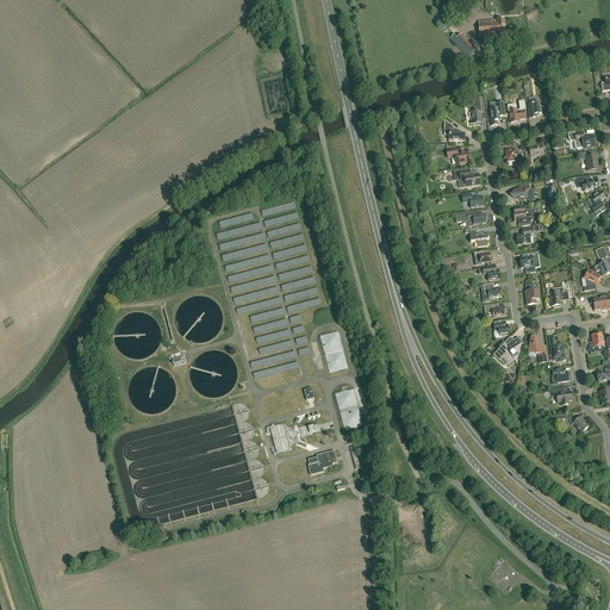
[(480,38),(505,36),(504,20),(478,22),(480,38)]
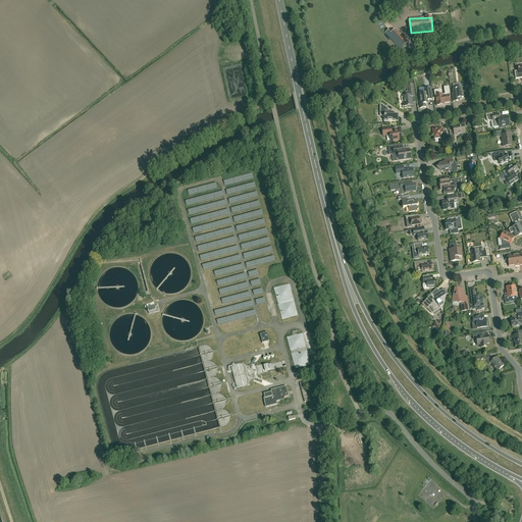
[(395,30),(390,34),(388,36),(393,41),(400,36),(395,30)]
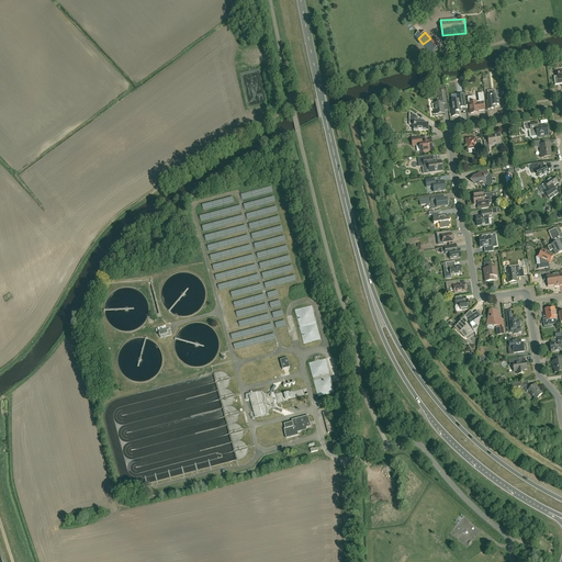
[(438,47),(433,42),(426,47),(431,54),(438,47)]
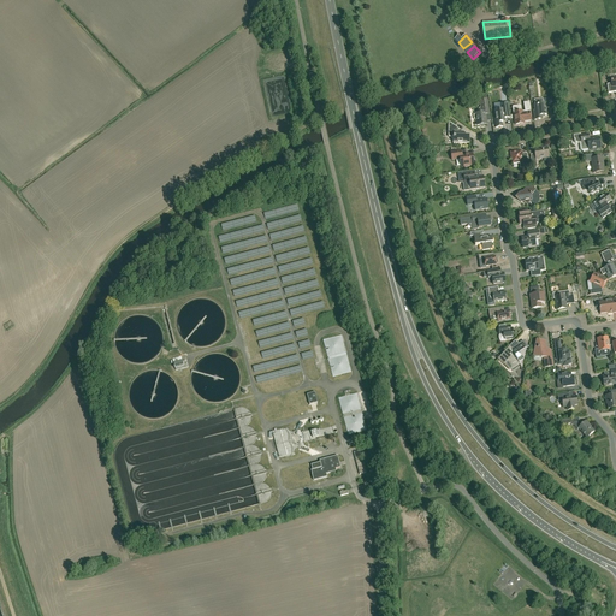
[(543,105),(534,106),(534,111),(533,111),(534,120),(540,119),(540,116),(546,116),(545,108),(549,108),(548,99),(543,100),(543,105)]
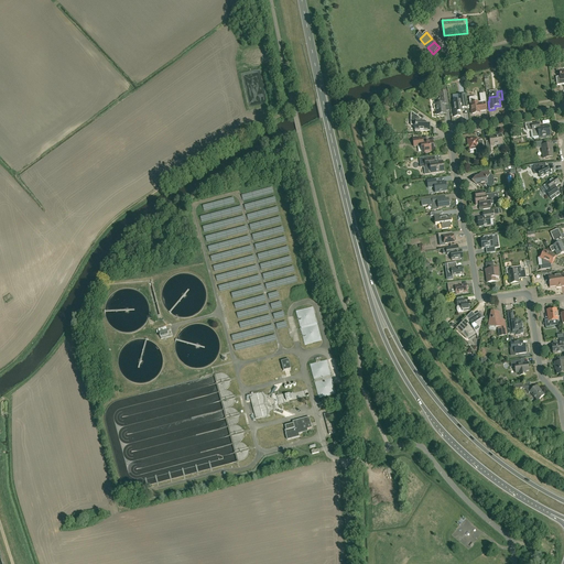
[(436,104),(436,105),(435,105),(437,116),(445,114),(444,106),(448,105),(446,91),(440,93),(441,99),(436,104)]
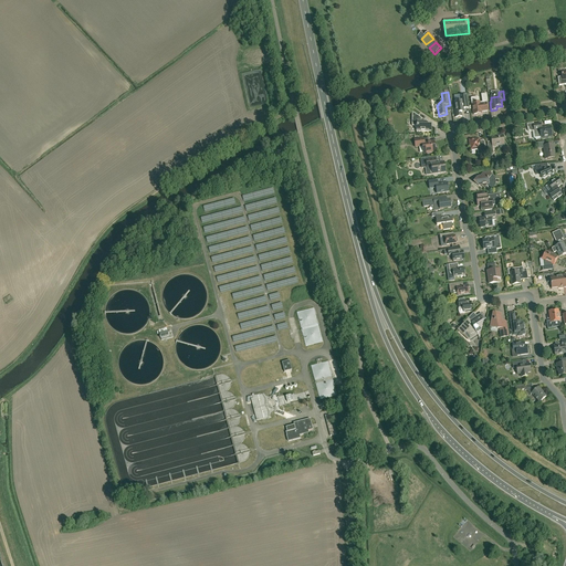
[(488,113),(488,112),(485,102),(488,102),(486,93),(481,94),(482,103),(480,103),(479,98),(478,97),(471,98),(473,115),(481,114),(481,112),(483,112),(484,113),(488,113)]
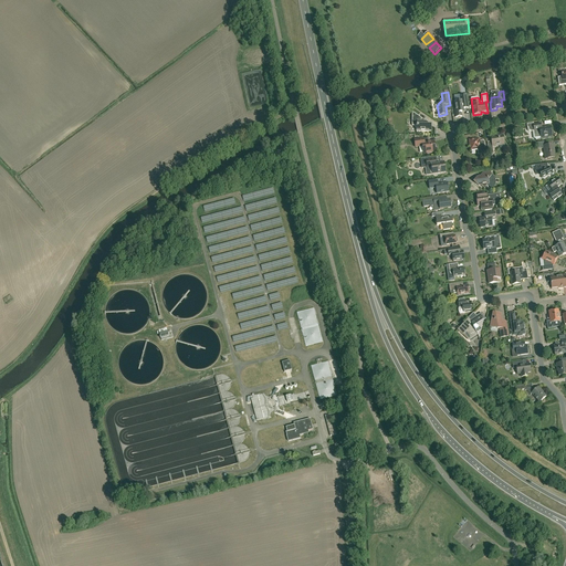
[(461,113),(464,113),(463,106),(464,105),(469,105),(468,96),(461,96),(461,98),(459,98),(457,102),(454,102),(457,111),(454,112),(456,117),(462,117),(461,113)]
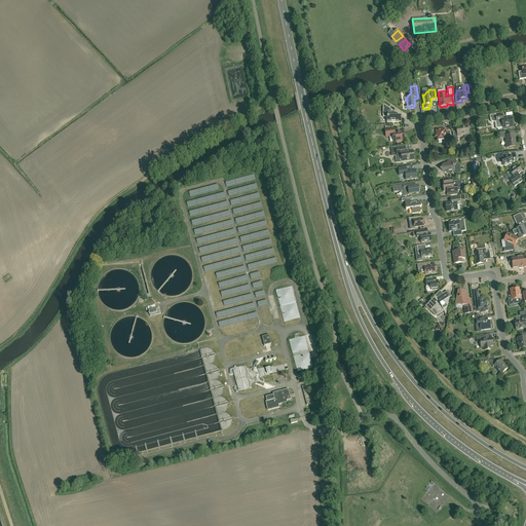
[(383,104),(382,117),(386,117),(386,122),(401,122),(401,117),(396,117),(396,113),(391,113),(391,110),(383,104)]
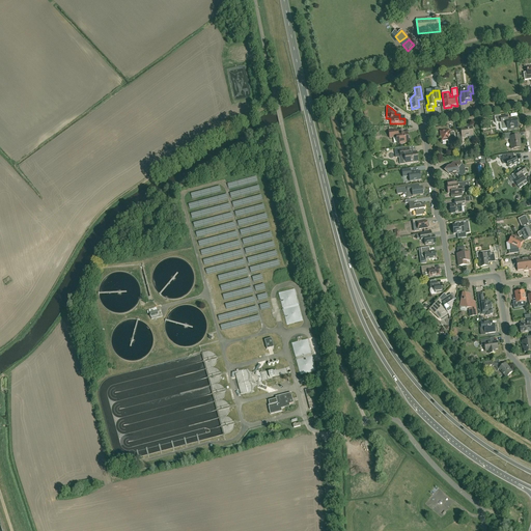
[(507,131),(518,129),(516,118),(507,119),(507,116),(500,117),(500,116),(494,116),(495,122),(496,123),(499,123),(500,130),(501,131),(507,130),(507,131)]
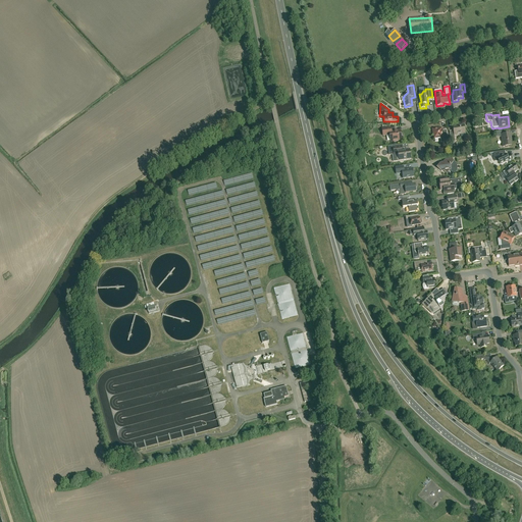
[(455,142),(454,139),(454,136),(465,134),(463,125),(456,126),(456,125),(452,125),(453,131),(449,132),(451,143),(455,142)]
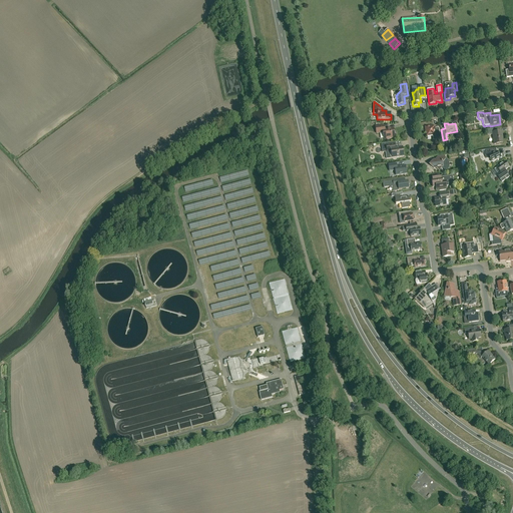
[(384,129),(384,126),(375,127),(376,133),(383,132),(384,139),(395,138),(393,128),(384,129)]
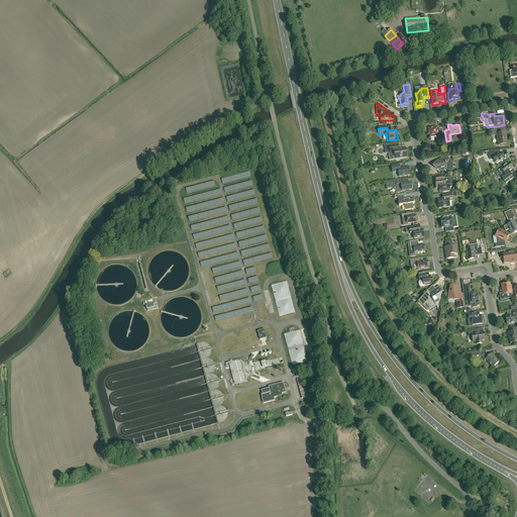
[(443,140),(442,132),(438,133),(437,127),(433,128),(433,127),(430,127),(430,128),(429,128),(430,137),(435,136),(436,141),(443,140)]
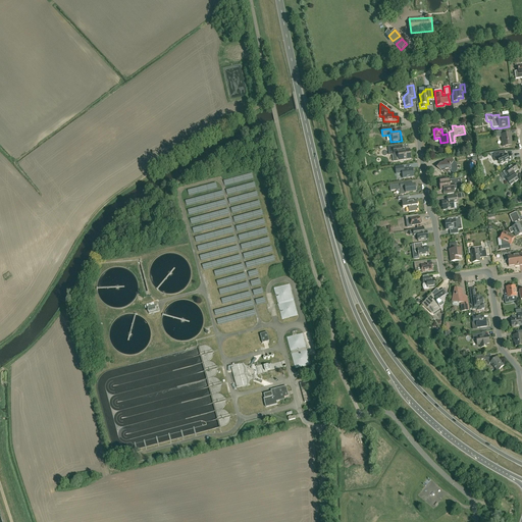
[(510,139),(511,138),(510,134),(504,135),(503,132),(494,133),(496,138),(502,137),(503,147),(511,146),(510,139)]
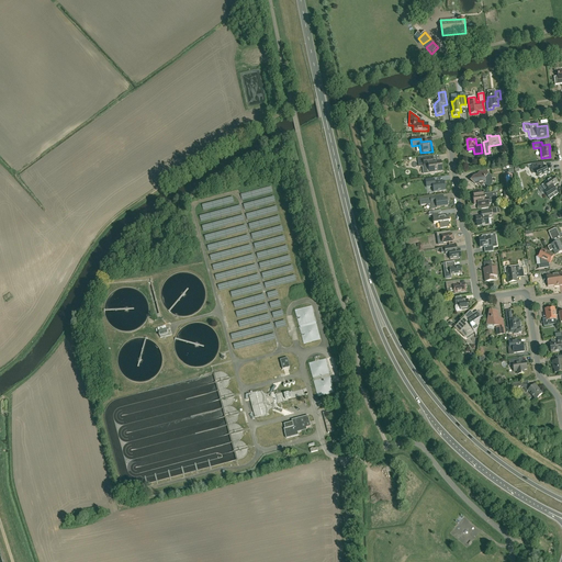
[(428,173),(442,171),(440,160),(433,163),(431,158),(423,159),(424,167),(422,167),(423,175),(428,173)]
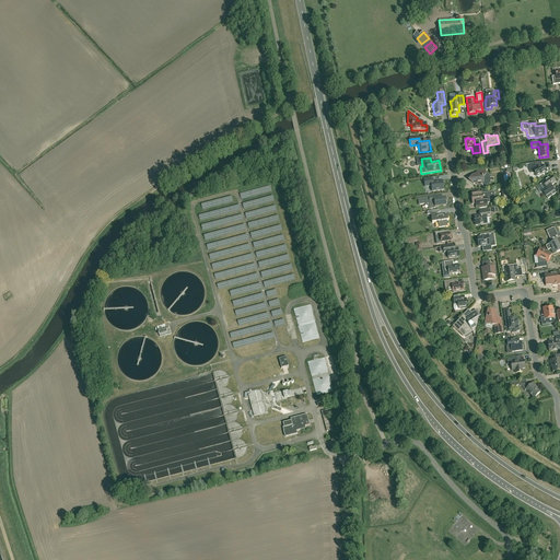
[(541,162),(531,163),(531,166),(529,170),(531,173),(534,174),(535,173),(536,176),(551,170),(549,165),(544,168),(543,165),(541,162)]
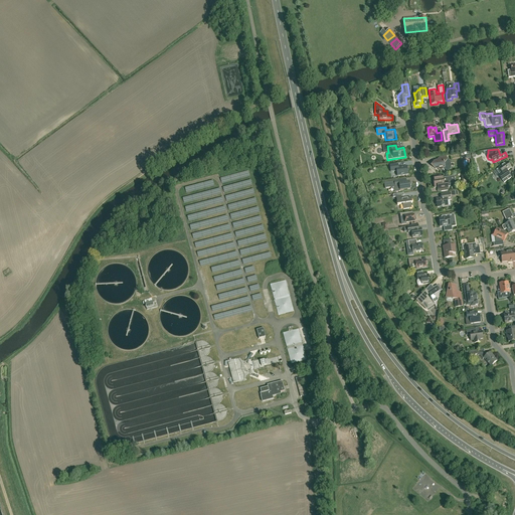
[(446,157),(440,158),(440,161),(437,161),(434,162),(431,166),(435,169),(437,169),(441,171),(443,168),(444,168),(446,168),(448,170),(449,168),(449,166),(449,164),(448,162),(447,160),(447,158),(446,157)]
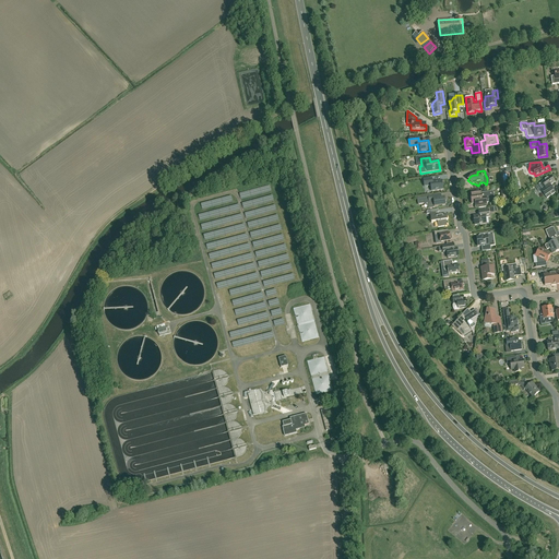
[(542,182),(538,185),(544,192),(543,193),(547,198),(554,193),(549,187),(550,186),(555,182),(550,176),(540,182),(542,182)]
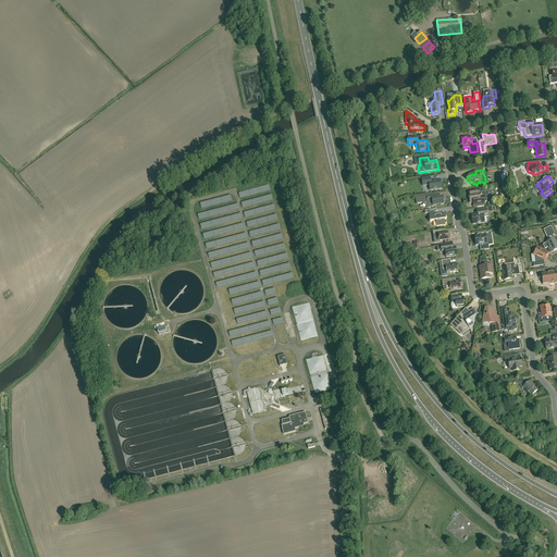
[(430,190),(441,188),(440,181),(431,182),(430,177),(421,180),(422,186),(429,185),(430,190)]
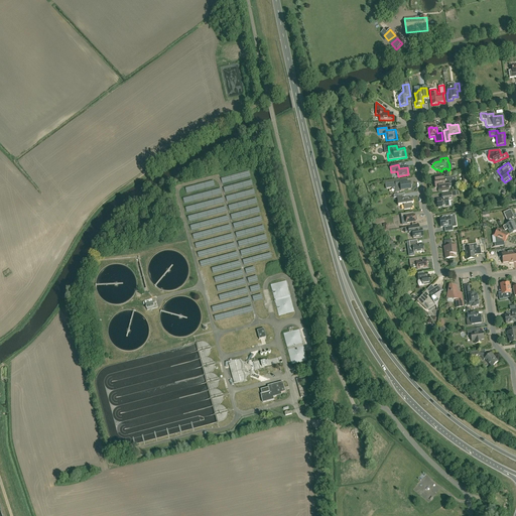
[(434,176),(434,180),(435,188),(438,187),(438,190),(441,189),(442,191),(448,190),(448,188),(448,187),(450,187),(450,184),(453,184),(452,176),(443,177),(442,175),(434,176)]
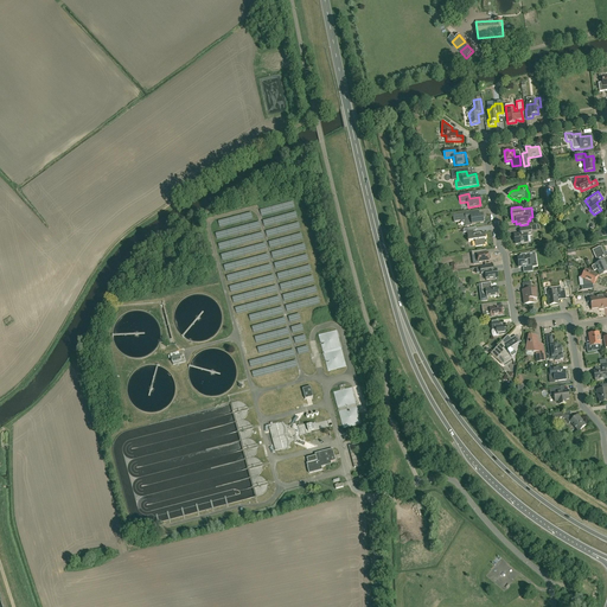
[(465,221),(465,227),(466,227),(471,227),(472,225),(483,223),(483,215),(473,217),(473,212),(453,216),(454,222),(465,221)]
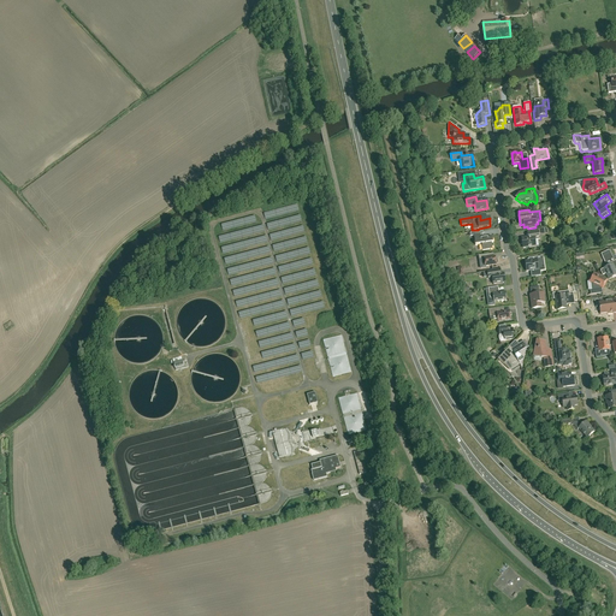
[(474,241),(475,246),(481,246),(483,252),(492,249),(491,243),(492,243),(492,238),(487,238),(480,240),(480,236),(483,235),(483,231),(471,234),(471,237),(473,237),(474,237),(475,241),(474,241)]
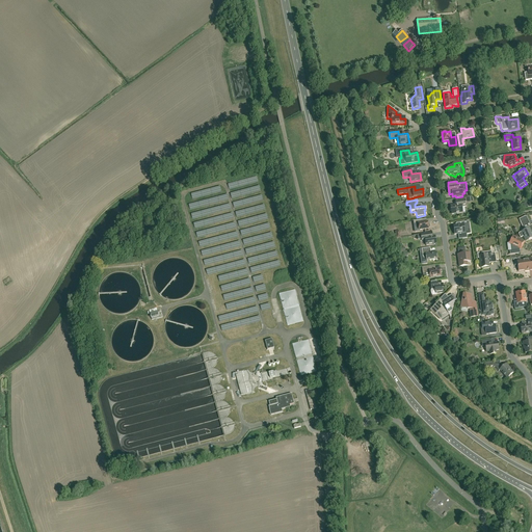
[(455,202),(456,205),(450,206),(451,215),(458,214),(458,213),(462,212),(461,207),(466,206),(464,200),(455,202)]
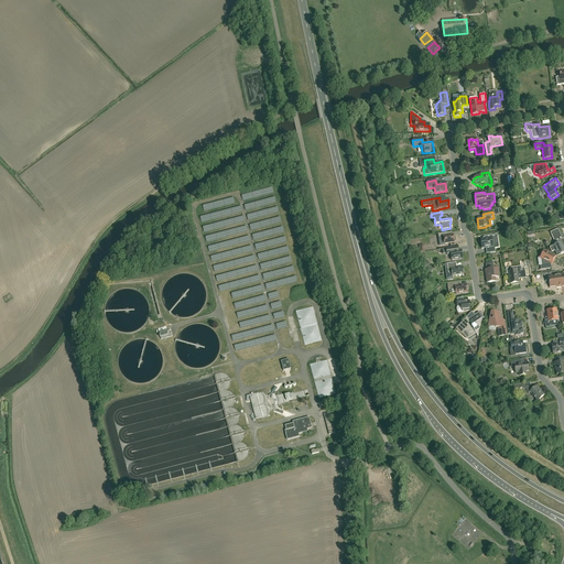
[(563,246),(563,239),(563,238),(559,228),(550,232),(551,235),(552,236),(554,235),(556,240),(557,239),(559,241),(556,242),(555,243),(556,243),(550,247),(550,248),(551,251),(555,250),(557,256),(563,251),(563,248),(563,247),(563,246)]
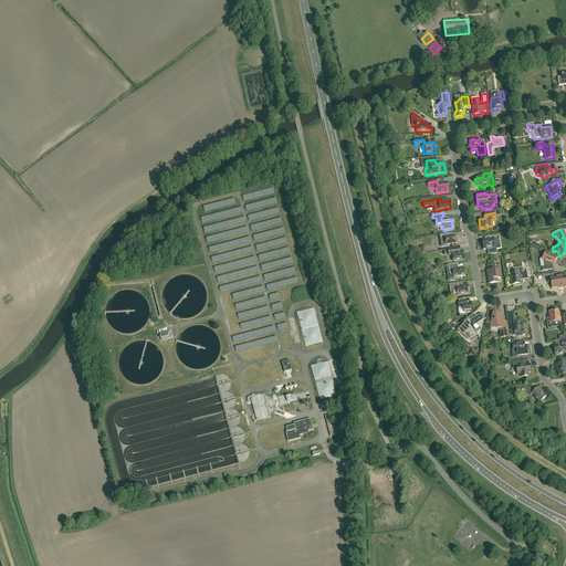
[(440,236),(441,241),(441,245),(447,245),(456,243),(456,242),(458,242),(457,238),(456,238),(454,237),(453,237),(448,238),(447,234),(446,234),(440,236)]
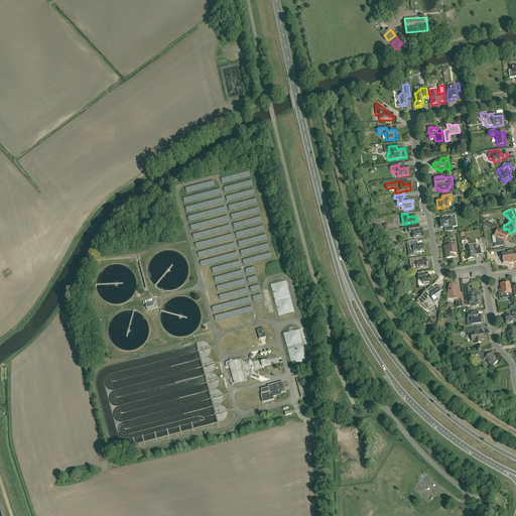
[(445,227),(446,232),(453,231),(453,226),(454,225),(455,225),(454,218),(453,218),(449,218),(449,216),(442,217),(441,218),(442,219),(439,219),(440,228),(444,227),(445,227)]
